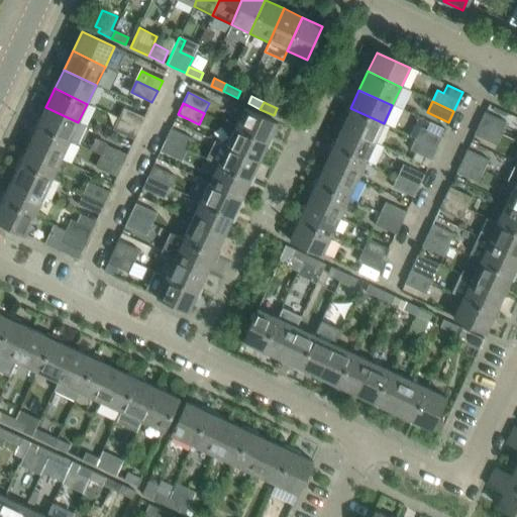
[(70,140),(78,122),(45,107),(36,125),(70,140)]
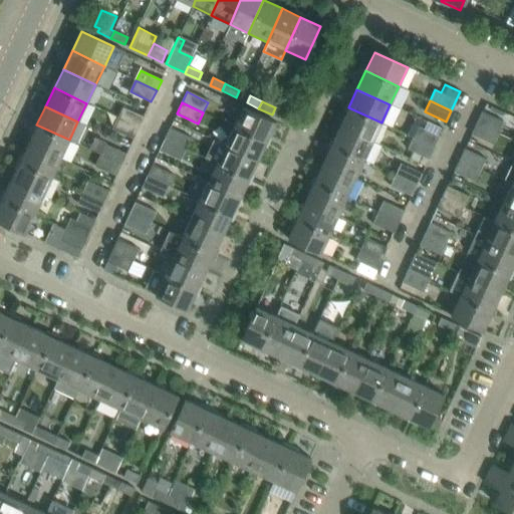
[(139,127),(145,116),(123,106),(117,117),(139,127)]
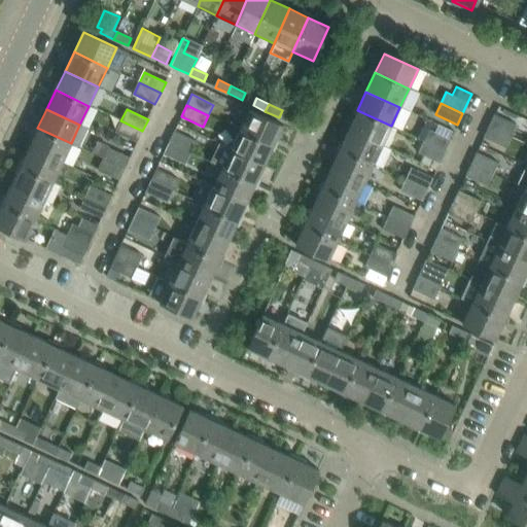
[(282,127),(249,110),(240,130),(273,145),(282,127)]
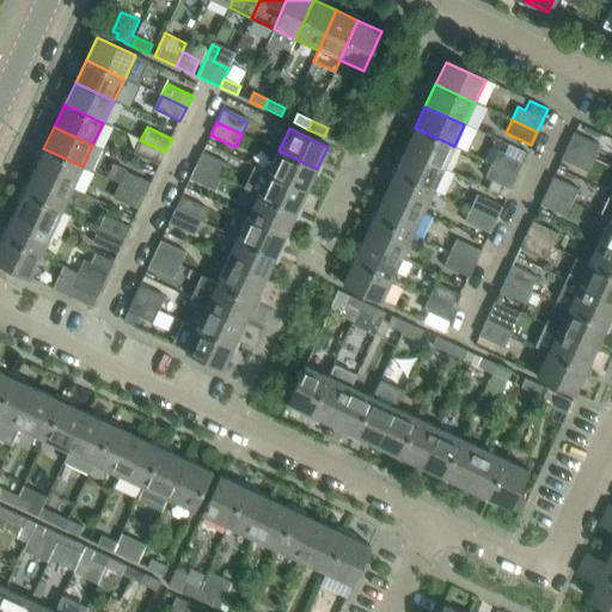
[(444,169),(454,146),(415,128),(404,151),(444,169)]
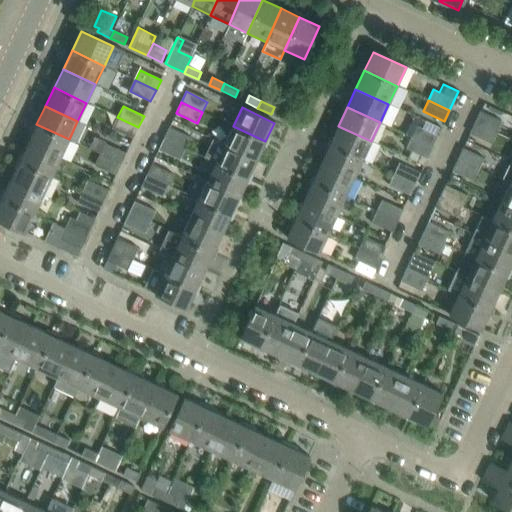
[(495,132),(501,120),(480,111),(474,122),(495,132)]
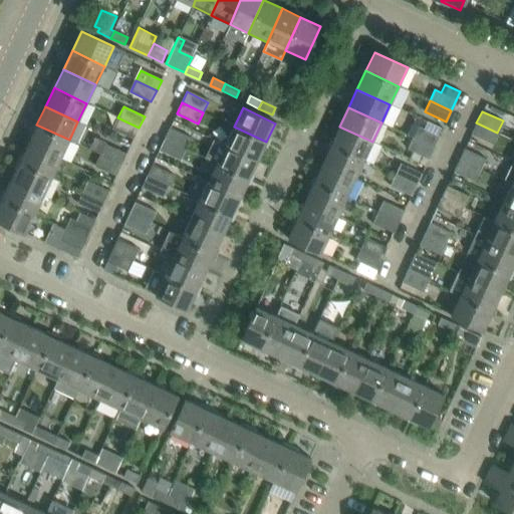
[(134,139),(139,127),(117,117),(112,129),(134,139)]
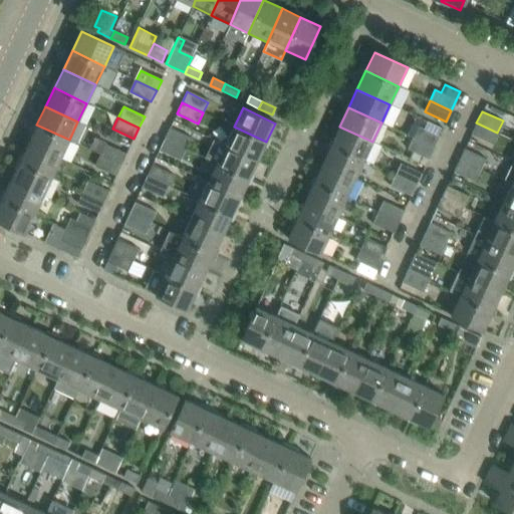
[(492,144),(497,133),(476,122),(471,134),(492,144)]
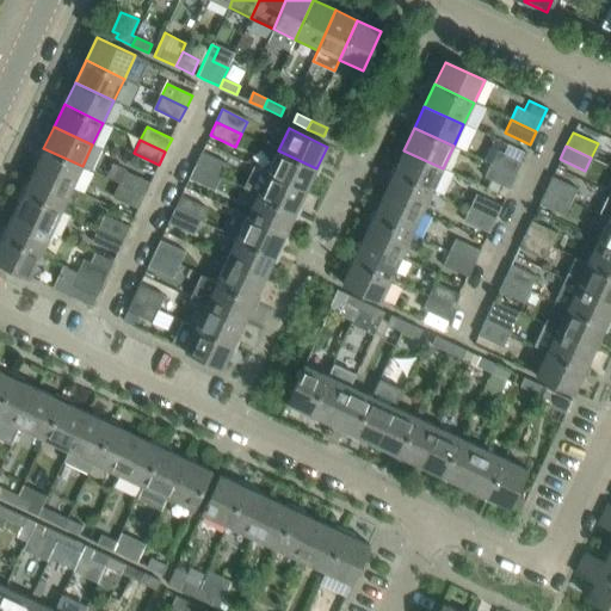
[(72,189),(82,166),(43,148),(34,171),(72,189)]
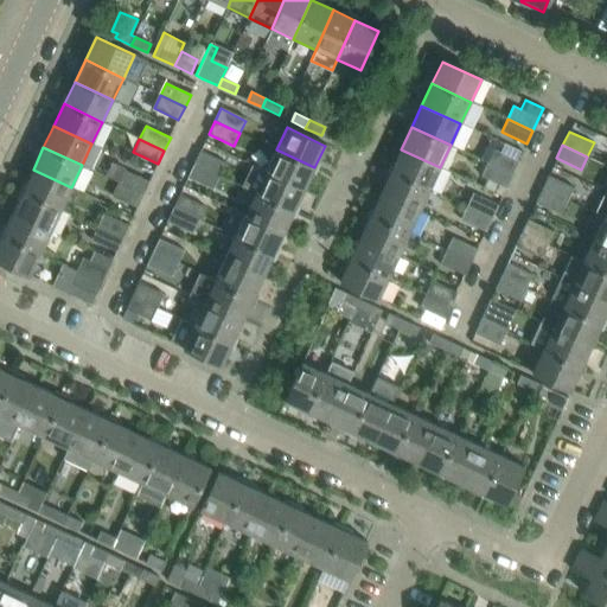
[(314,167),(276,149),(266,171),(304,190),(314,167)]
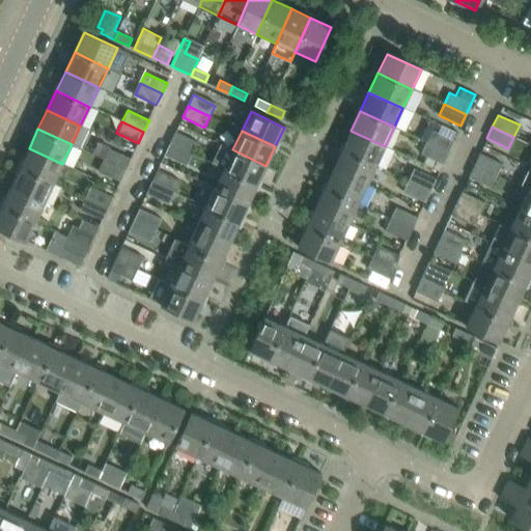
[(385,146),(351,131),(342,149),(375,166),(385,146)]
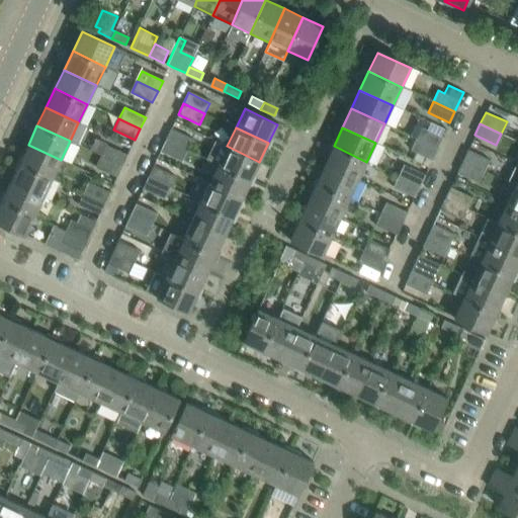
[(437,149),(442,138),(421,127),(416,140),(437,149)]
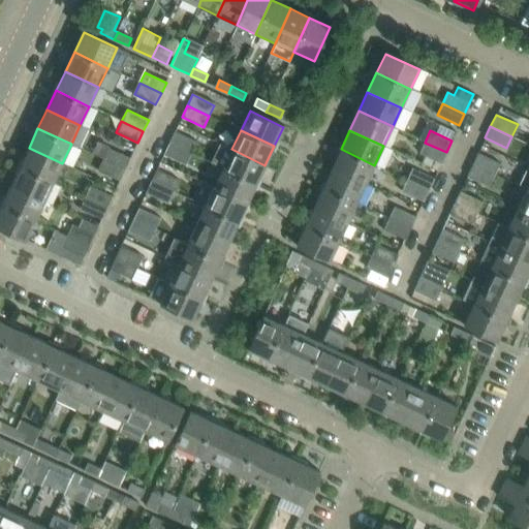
[(191,154),(196,143),(175,131),(169,144),(191,154)]
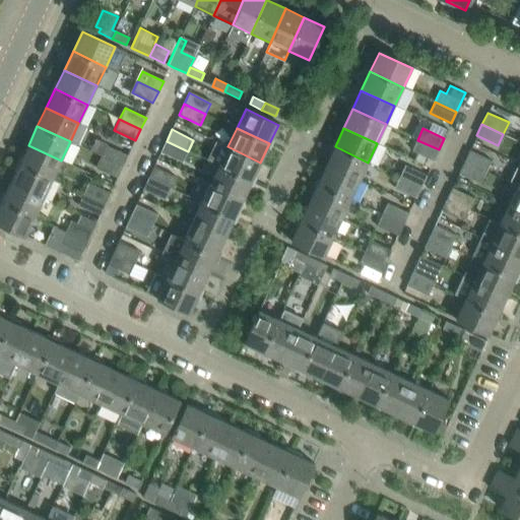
[(433,160),(439,149),(417,140),(412,151),(433,160)]
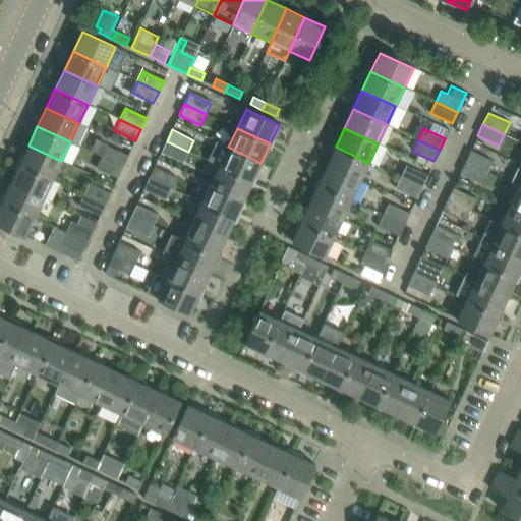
[(183,163),(188,152),(167,141),(162,153),(183,163)]
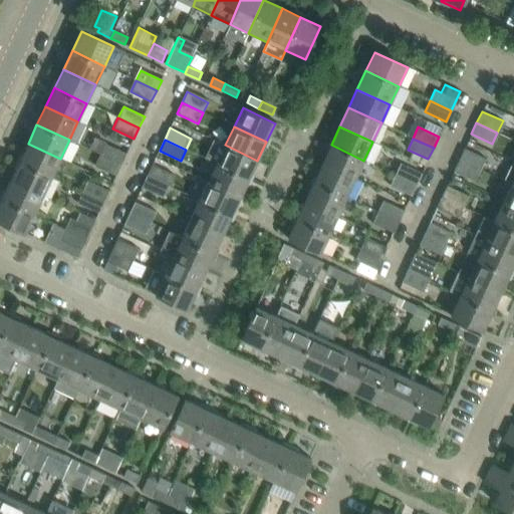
[(51,177),(60,159),(28,144),(19,162),(51,177)]
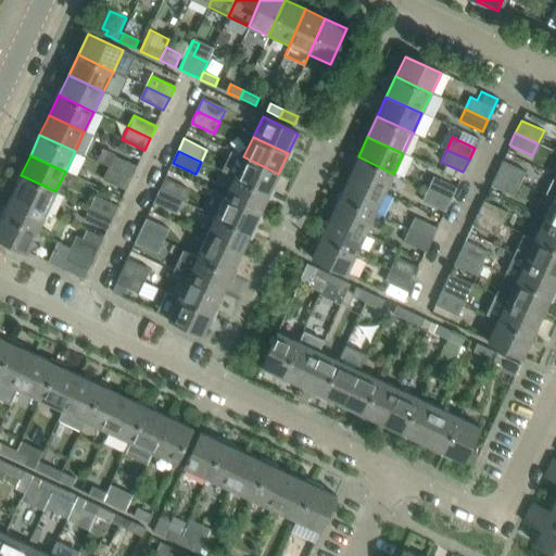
[(131,178),(137,166),(114,155),(109,167),(131,178)]
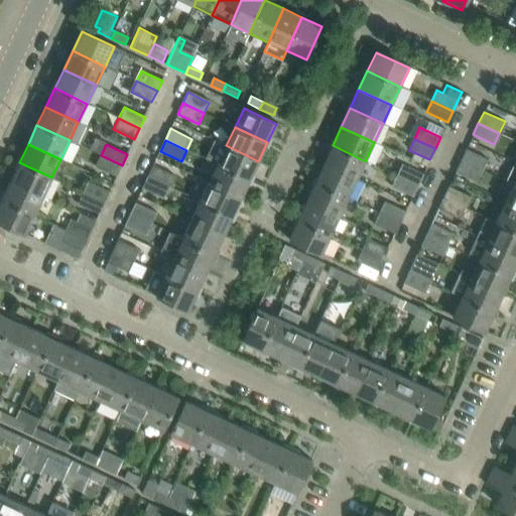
[(258,161),(226,145),(217,164),(250,179),(258,161)]
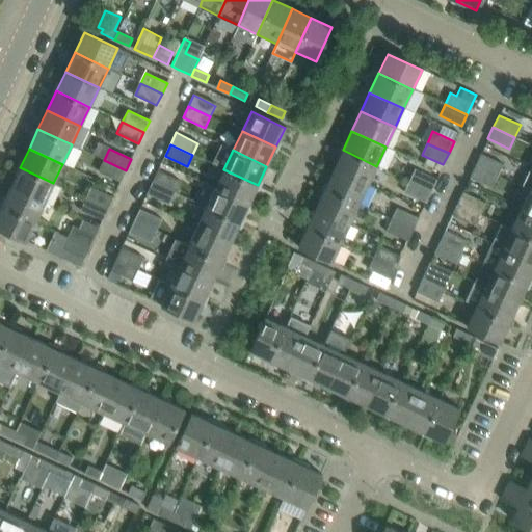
[(376,166),(343,150),(334,169),(368,185),(376,166)]
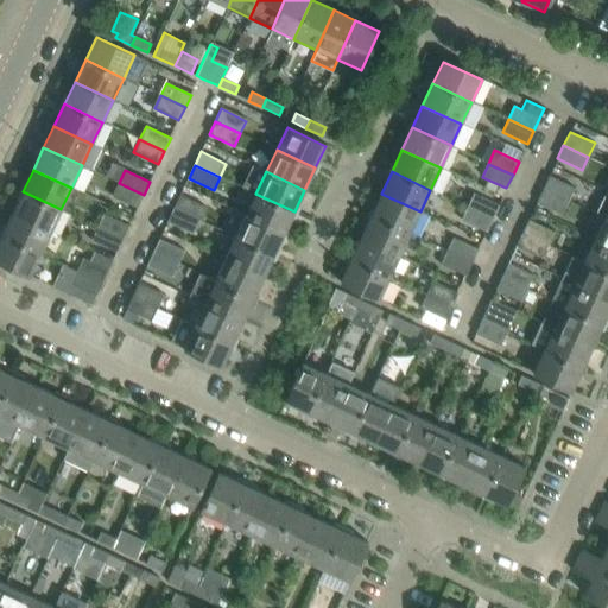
[(568,201),(574,188),(549,176),(543,189),(568,201)]
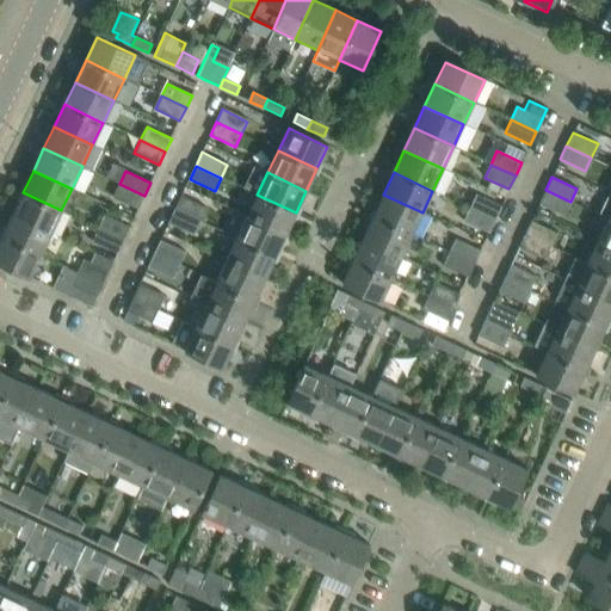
[(139,209),(144,196),(119,184),(113,197),(139,209)]
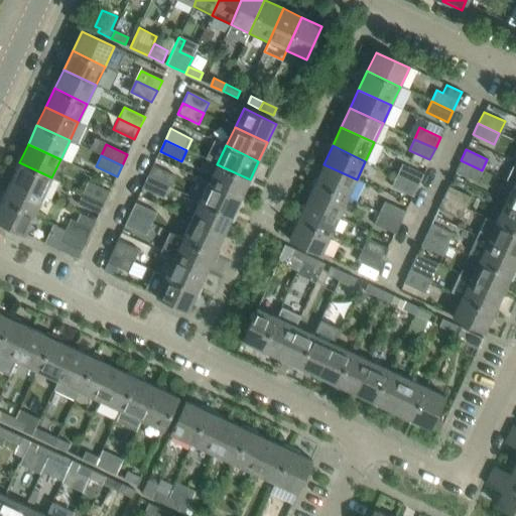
[(477,181),(482,170),(461,160),(456,171),(477,181)]
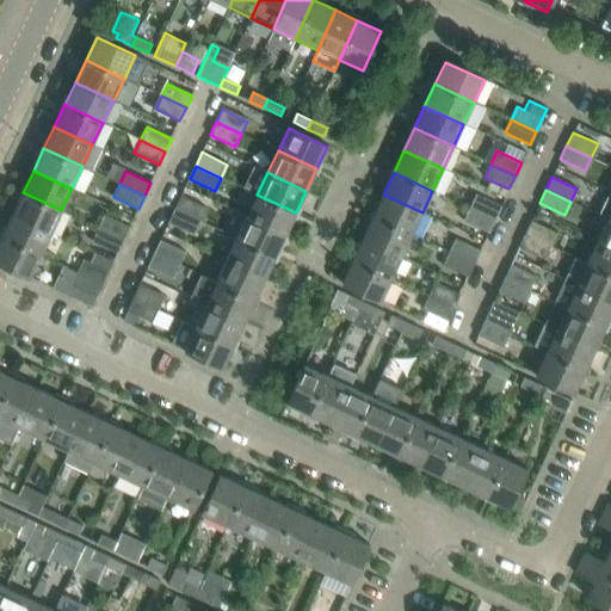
[(50,233),(61,210),(23,192),(12,215),(50,233)]
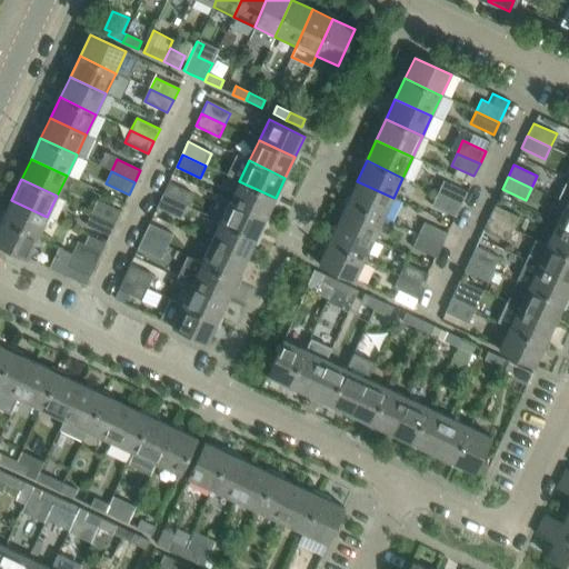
[(568,180),(567,179),(557,200),(567,205),(568,205),(568,180)]
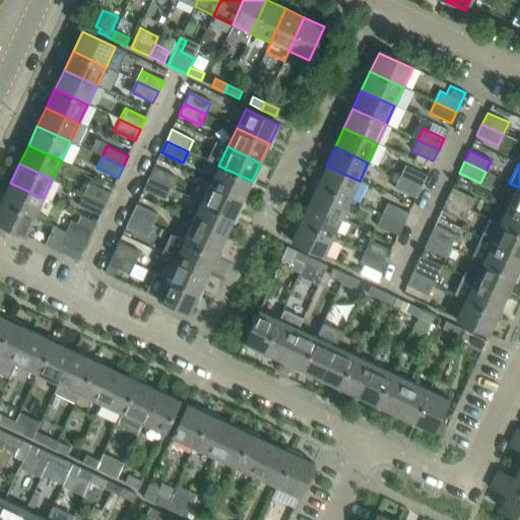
[(243,199),(252,181),(218,166),(210,184),(243,199)]
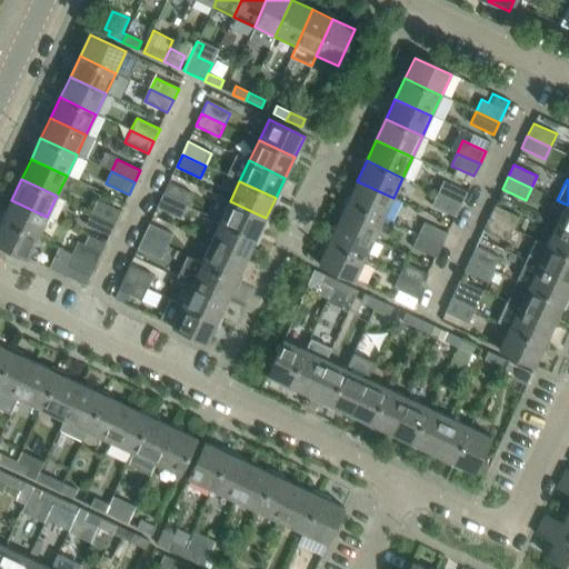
[(383,219),(393,198),(357,181),(347,201),(383,219)]
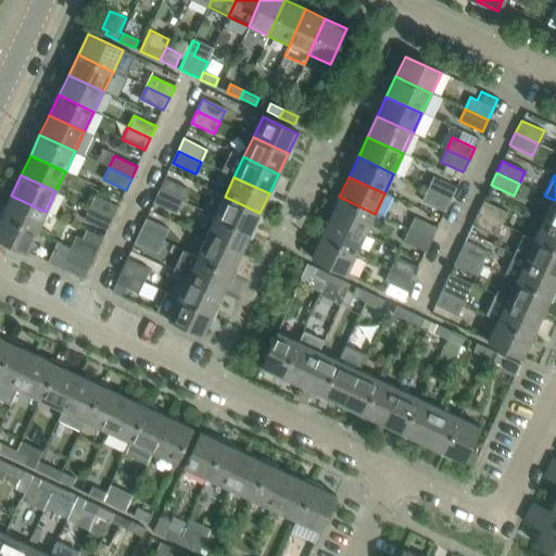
[(181,202),(188,189),(165,178),(159,191),(181,202)]
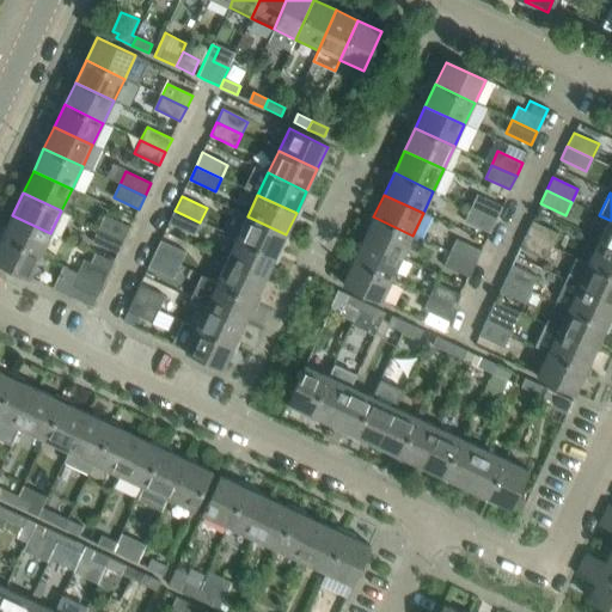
[(495,221),(501,207),(476,196),(470,209),(495,221)]
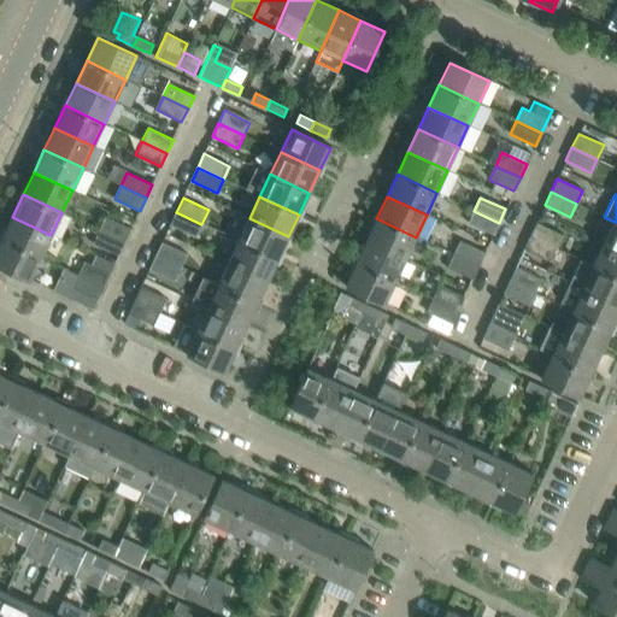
[(493,236),(499,223),(474,211),(468,224),(493,236)]
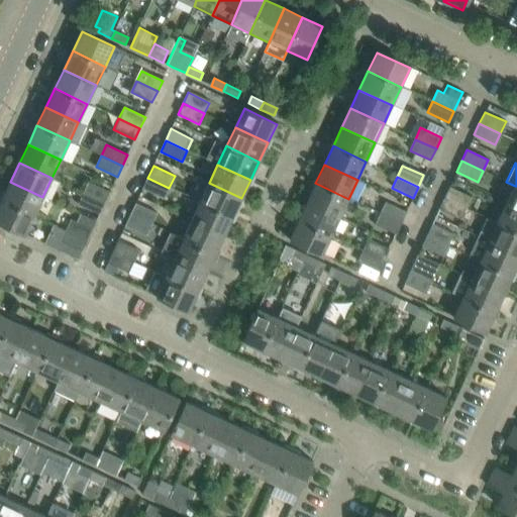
[(169,188),(147,178),(142,188),(164,198),(169,188)]
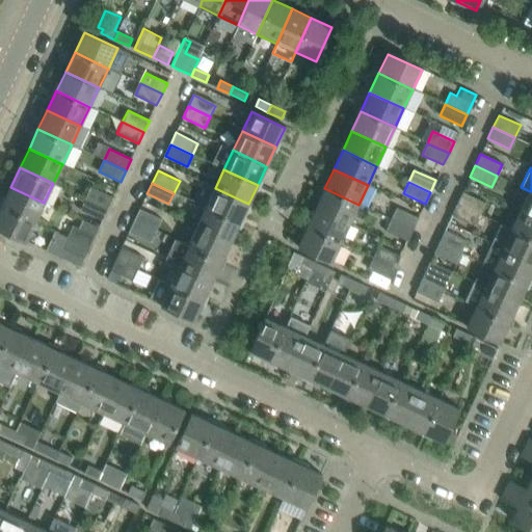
[(34,221),(44,203),(10,187),(1,206),(34,221)]
